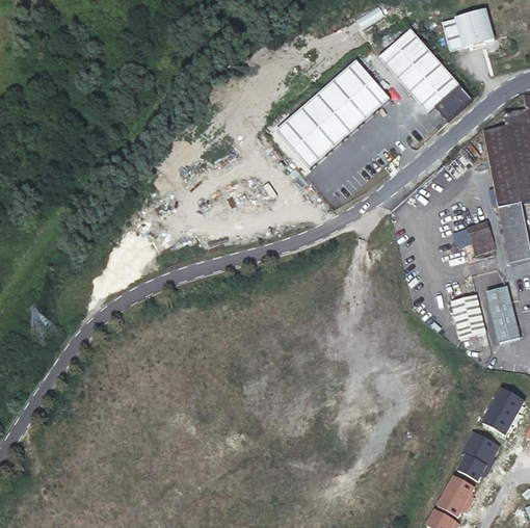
[(485,8),(441,20),(449,49),(462,45),(462,46),(493,37),(485,8)]
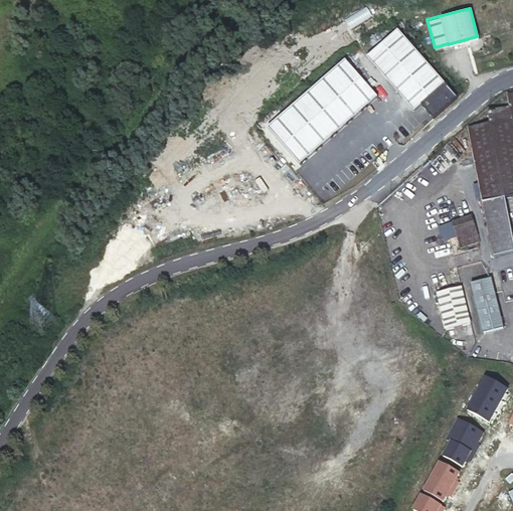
[(433,116),(457,95),(396,27),(365,54),(413,109),(420,102),(433,116)]
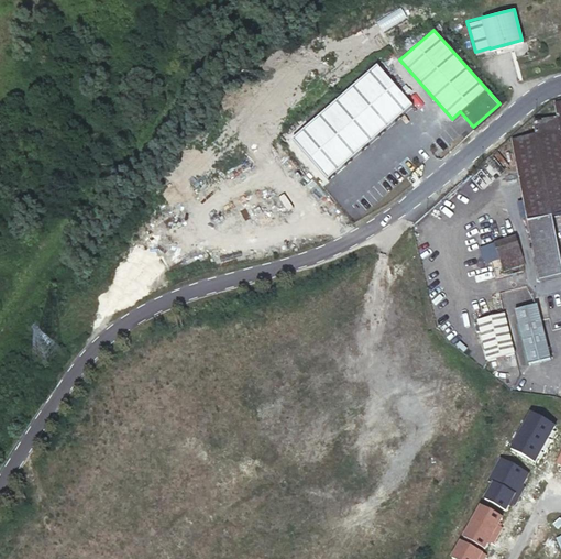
[(327,177),(411,103),(376,63),(292,136),(327,177)]
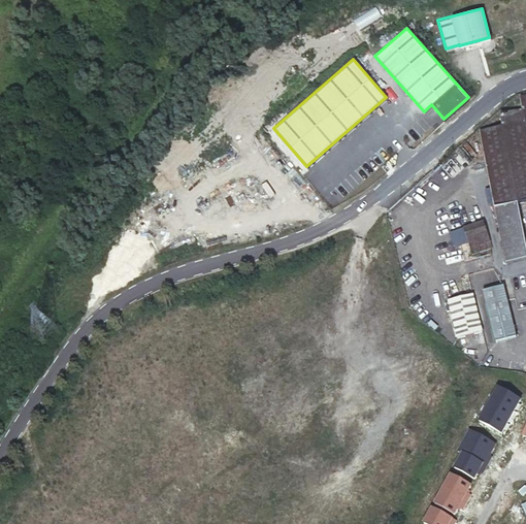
[(525,94),(521,96),(523,110),(500,116),(501,129),(482,134),(497,209),(521,204),(525,203),(525,94)]
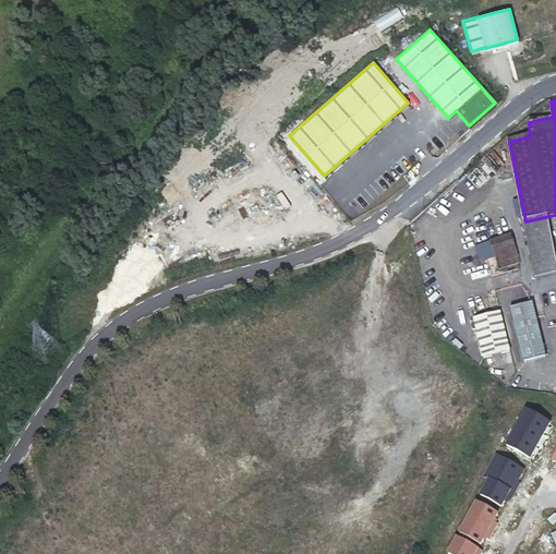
[(555,275),(555,243),(551,216),(526,221),(536,278),(555,275)]
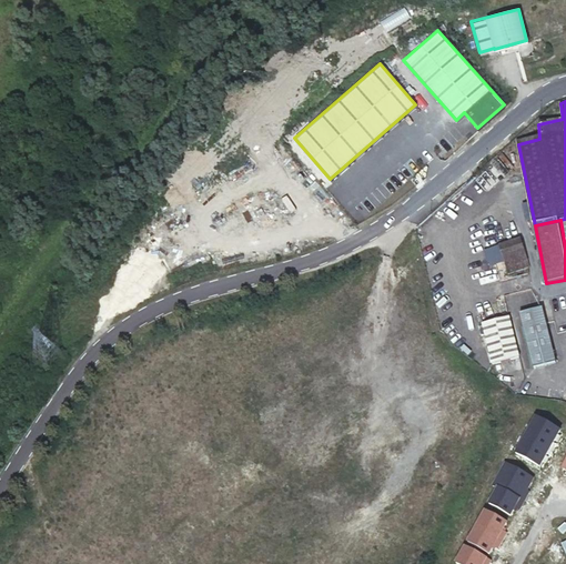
[(514,241),(493,244),(499,278),(522,273),(514,241)]
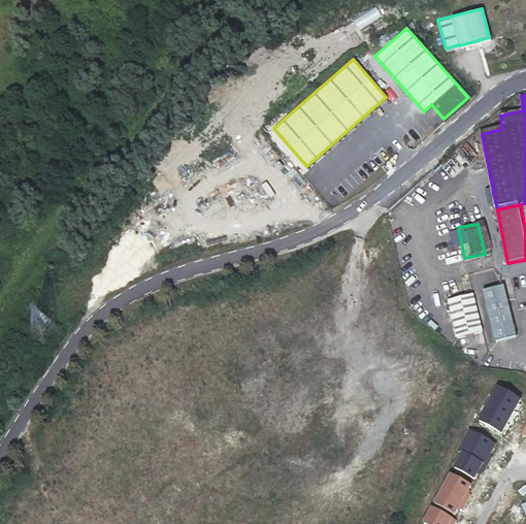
[(502,282),(482,287),(494,338),(515,333),(502,282)]
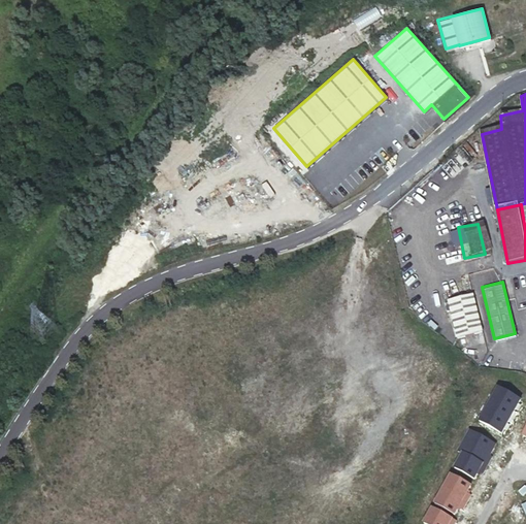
[(468,295),(449,299),(459,336),(485,329),(477,293),(468,295)]
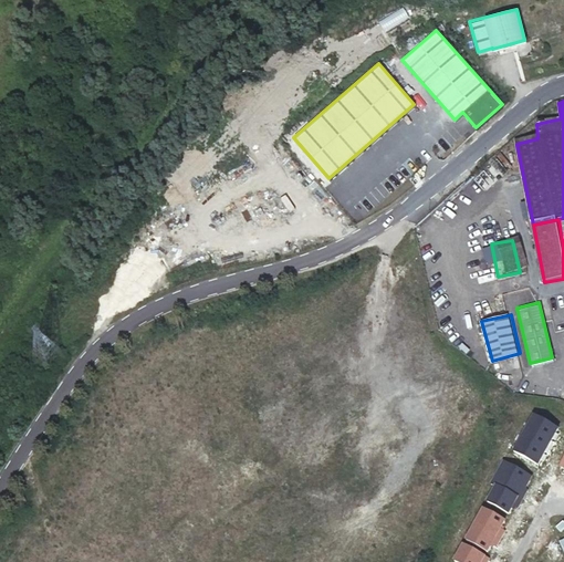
[(528,420),(525,424),(550,437),(556,425),(532,412),(528,420)]
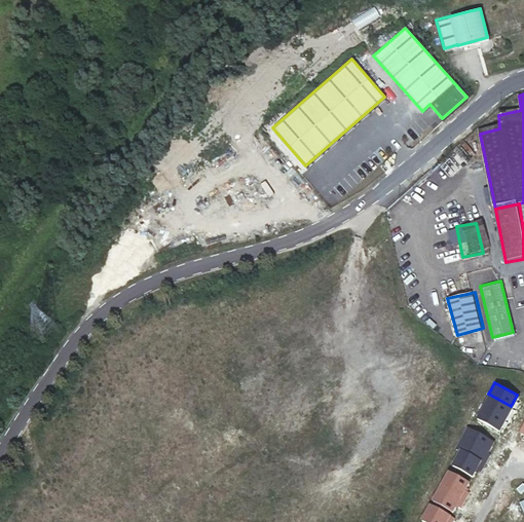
[(484,401),(482,405),(504,417),(511,406),(488,394),(484,401)]
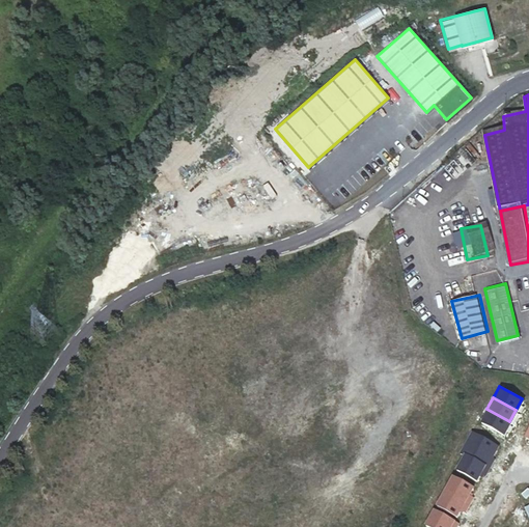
[(509,421),(486,409),(484,412),(480,420),(503,433),(509,421)]
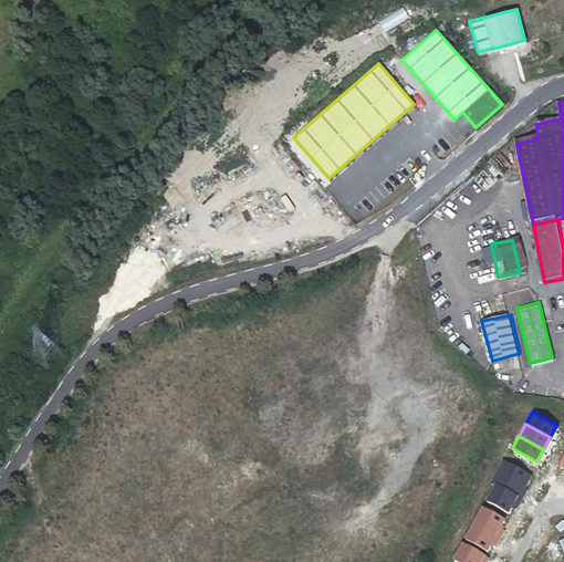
[(501,457),(489,479),(494,482),(520,496),(523,489),(521,487),(530,472),(501,457)]
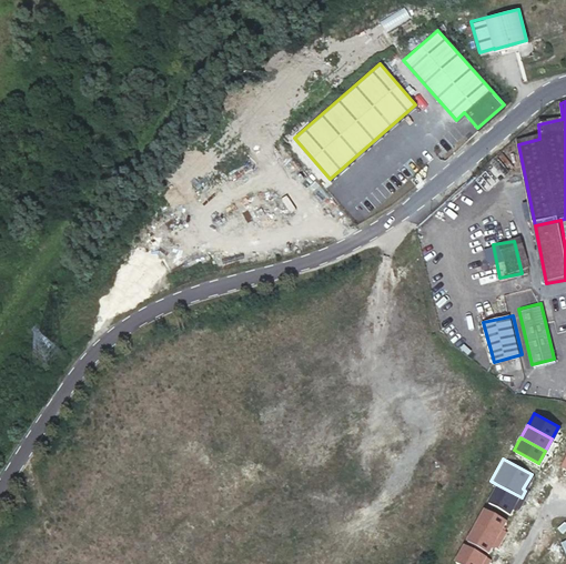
[(522,497),(496,484),(486,500),(508,512),(513,503),(517,505),(522,497)]
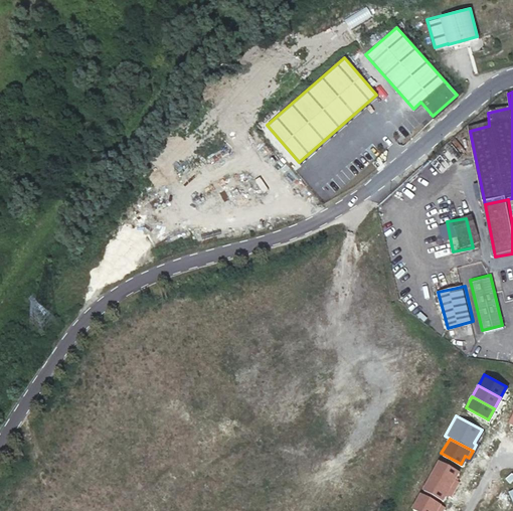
[(438,459),(430,473),(453,486),(457,479),(453,477),(458,470),(438,459)]
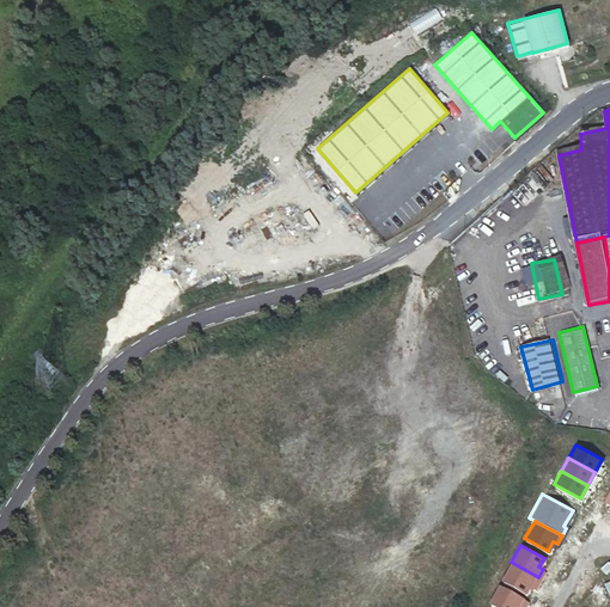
[(511,562),(502,578),(525,592),(530,583),(535,586),(538,577),(511,562)]
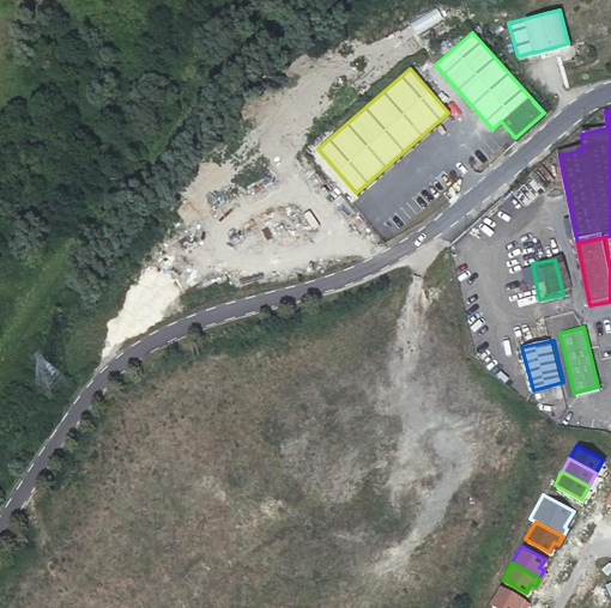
[(500,585),(490,602),(501,607),(516,607),(519,606),(522,607),(527,600),(500,585)]
